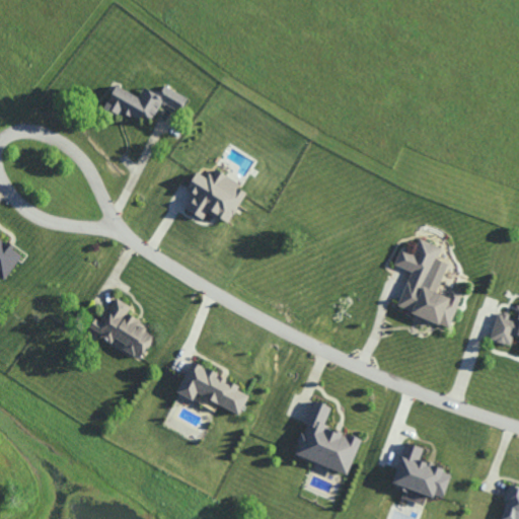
[(162,102),(180,112),(188,97),(164,85),(160,94),(144,87),(139,97),(117,85),(105,105),(138,122),(142,115),(153,120),(162,102)]
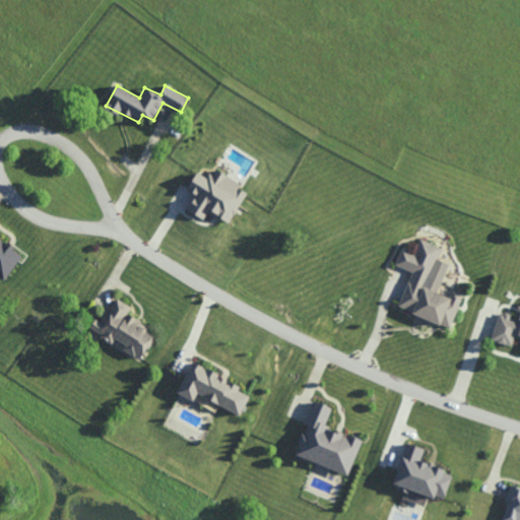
[(188,210),(204,219),(208,212),(230,223),(249,189),(213,170),(209,178),(197,172),(188,190),(196,195),(188,210)]
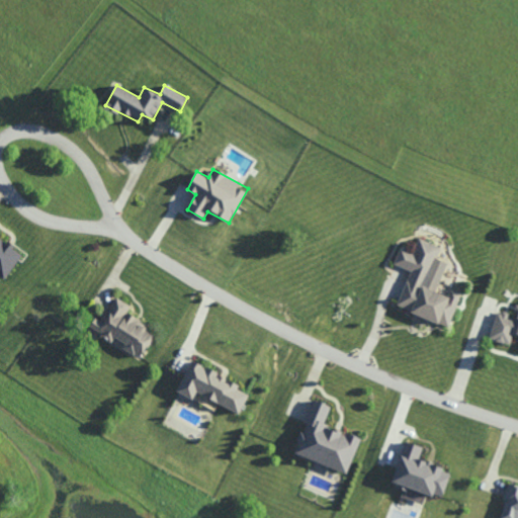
[(24,252),(0,235),(0,277),(4,280),(24,252)]
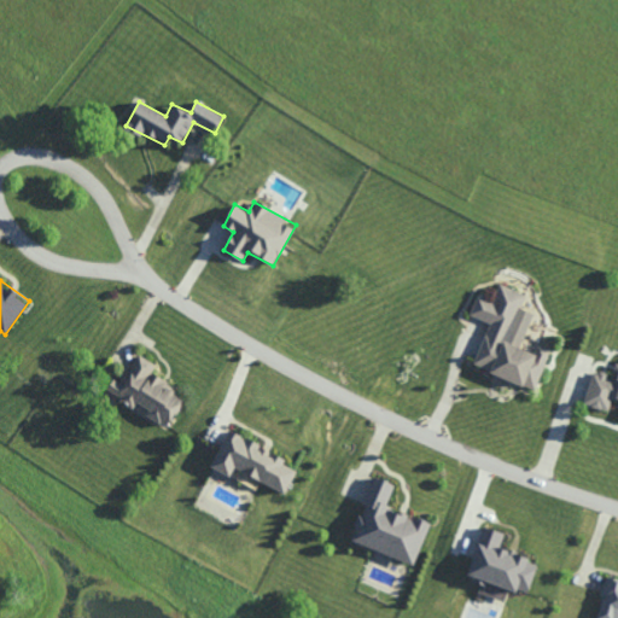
[(537,389),(551,349),(537,345),(535,353),(520,348),(532,313),(520,308),(525,293),(499,285),(493,301),(477,296),(470,315),(489,322),(473,367),(537,389)]
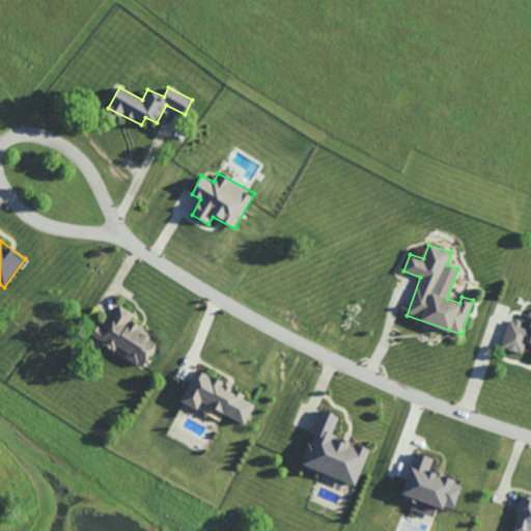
[(144,366),(161,340),(130,320),(134,313),(120,305),(105,330),(99,326),(91,335),(116,351),(117,350),(144,366)]
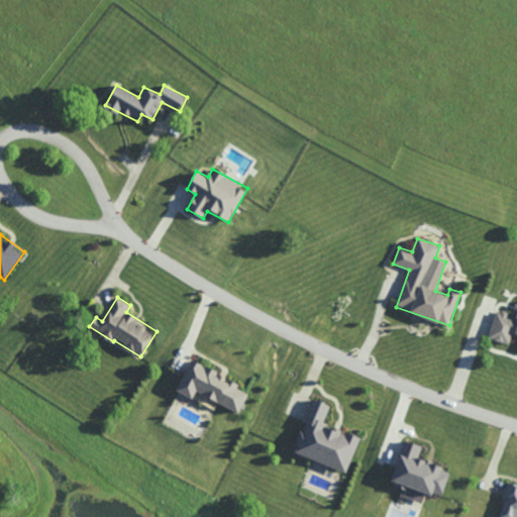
[(516,304),(514,316),(496,311),(488,337),(509,343),(512,334),(516,335),(516,343),(516,344),(516,304)]
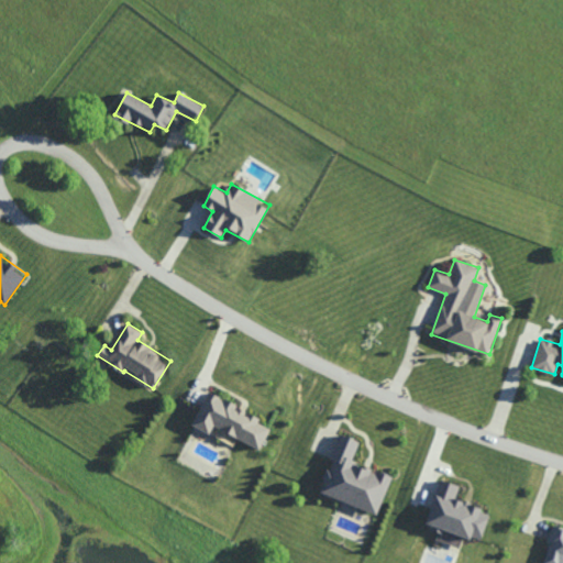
[(192,427),(210,434),(212,428),(262,449),(271,428),(258,423),(262,417),(207,393),(192,427)]
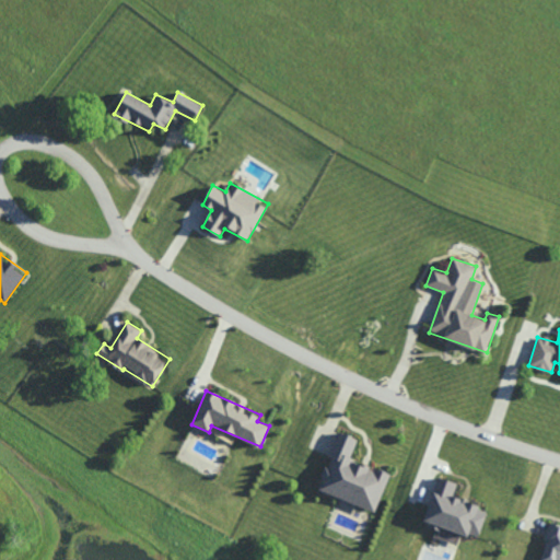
[(376,512),(391,474),(350,459),(358,439),(338,431),(317,490),(376,512)]
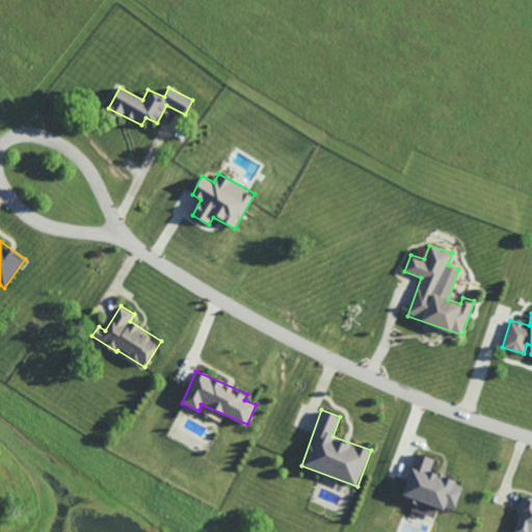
[(433,458),(416,453),(403,495),(414,498),(413,499),(454,511),(463,483),(429,473),(433,458)]
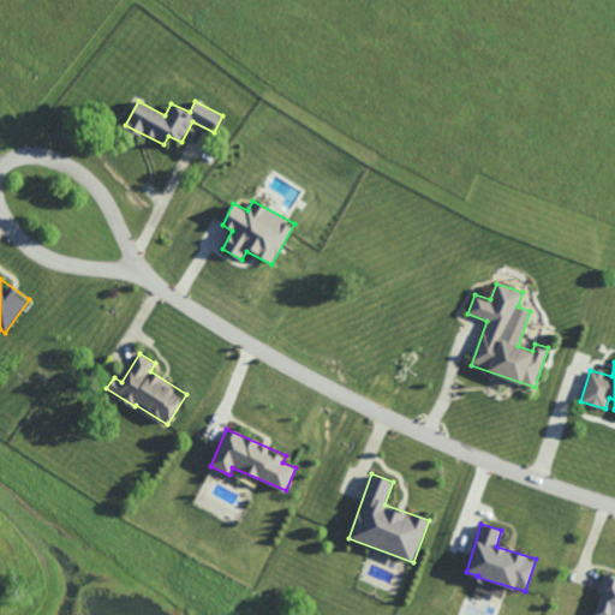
[(592,614),(614,614),(614,578),(604,575),(592,614)]
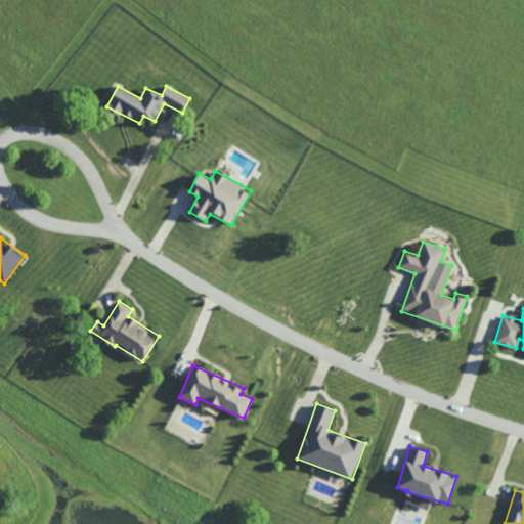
All buildings are outlined.
